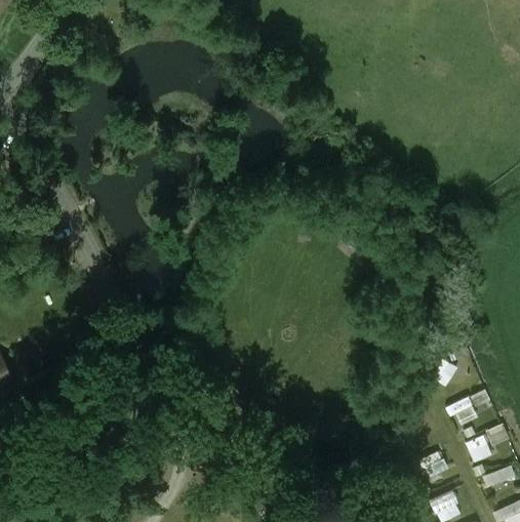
[(0,393),(8,389),(0,371),(0,393)]
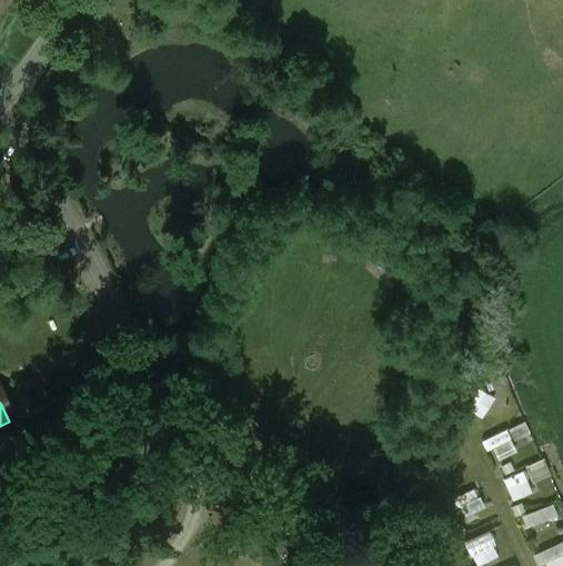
[(481,442),(493,465),(518,453),(506,429),(481,442)]
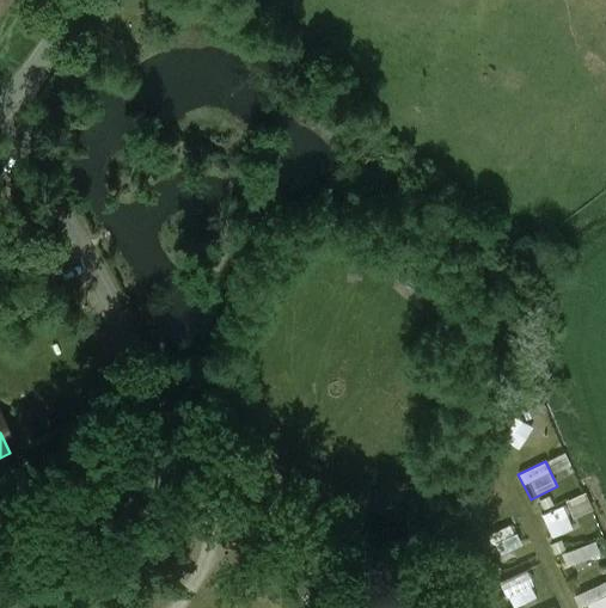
[(564,503),(568,519),(594,511),(589,496),(564,503)]
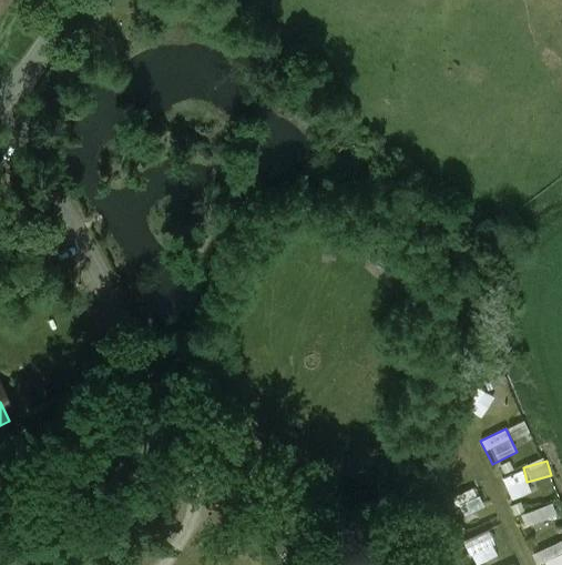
[(509,503),(531,492),(521,471),(499,481),(509,503)]
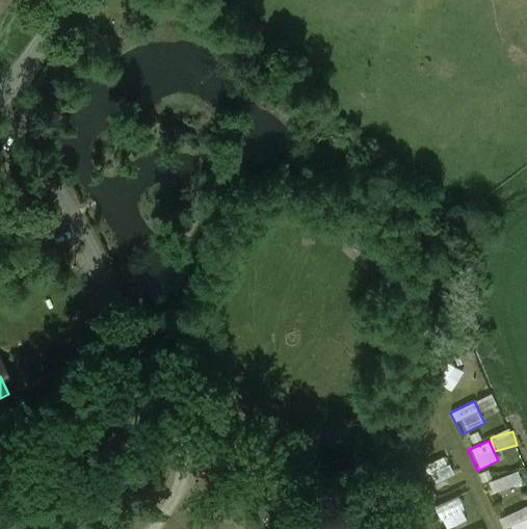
[(520,473),(489,480),(492,495),(523,486),(520,473)]
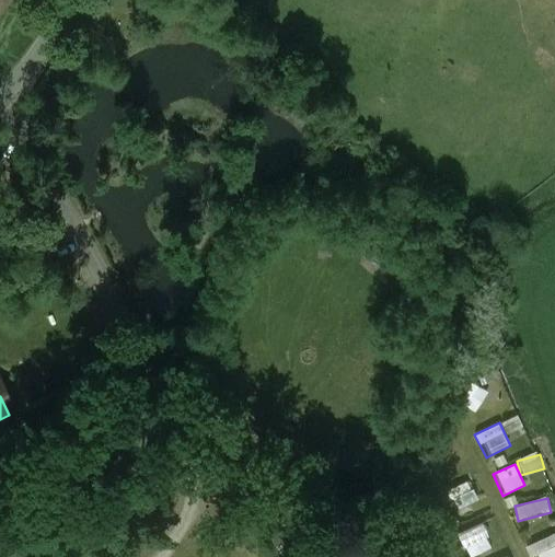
[(276,507),(272,517),(288,522),(291,513),(276,507)]
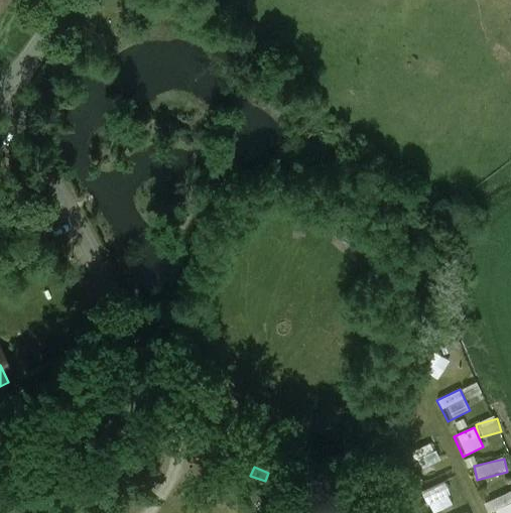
[(277,483),(268,479),(261,493),(270,497),(277,483)]
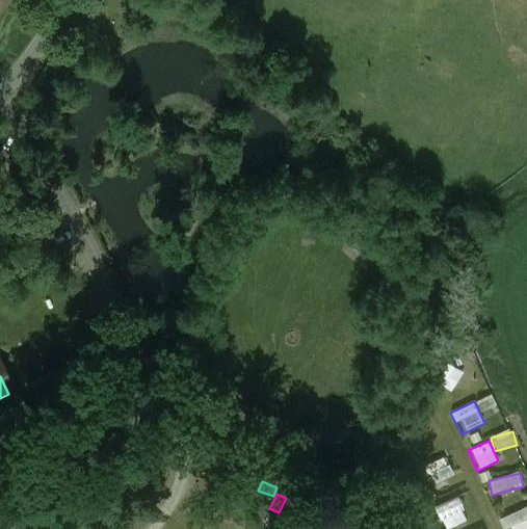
[(526,528),(526,506),(501,519),(505,528),(526,528)]
